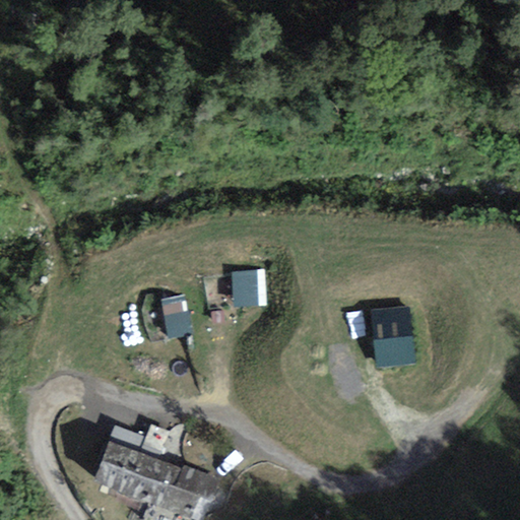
[(265,270),(230,272),(232,310),(267,308),(265,270)]
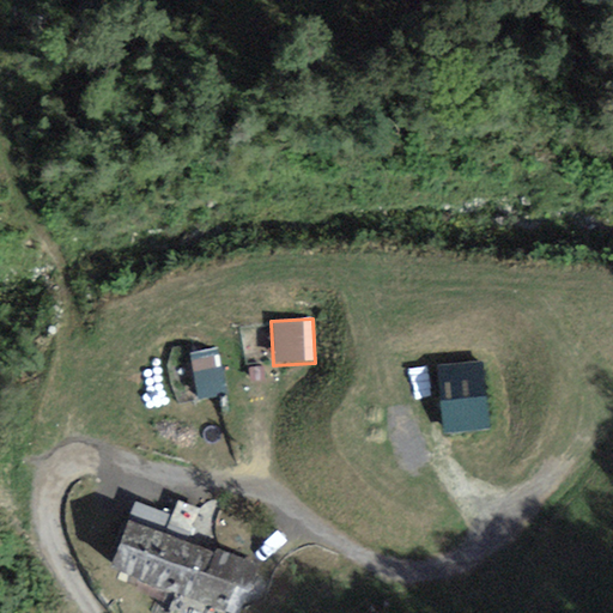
[(218,347),(190,353),(199,400),(226,394),(218,347)]
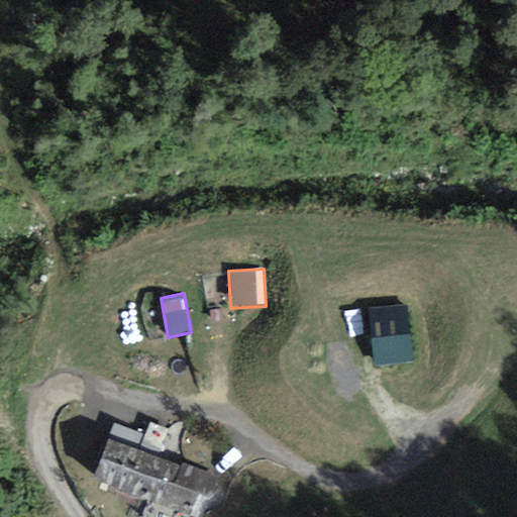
[(408,306),(368,309),(373,366),(413,363),(408,306)]
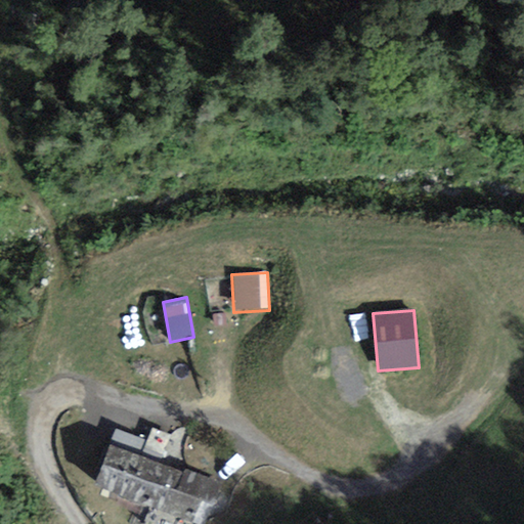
[(107,444),(111,445),(160,465),(171,436),(153,429),(146,441),(116,429),(107,444)]
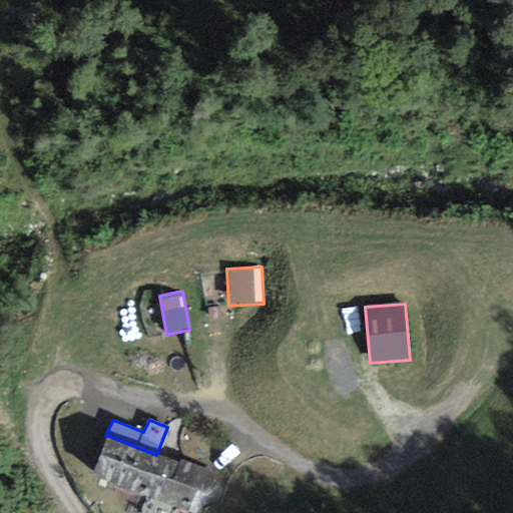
[(156,455),(108,436),(92,476),(188,512),(197,491),(207,495),(216,473),(180,459),(178,464),(156,455)]
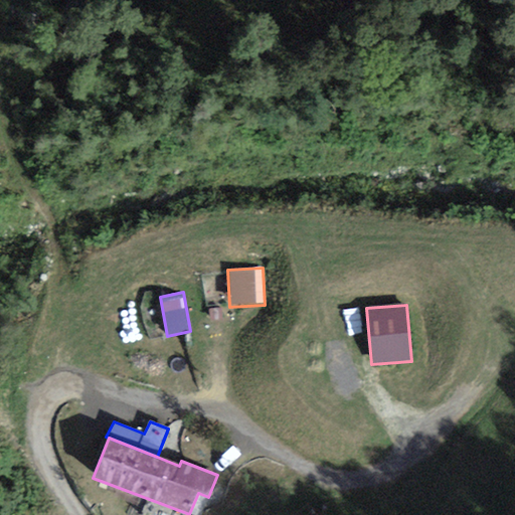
All buildings are outlined.
